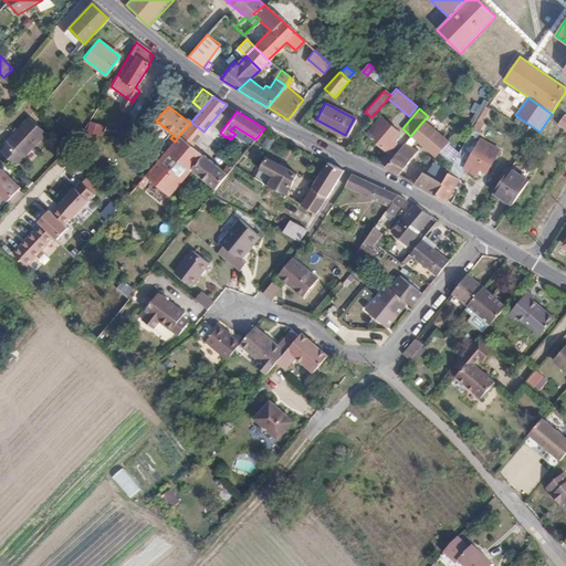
[(399,133),(380,117),(365,134),(387,153),(395,144),(392,140),(399,133)]
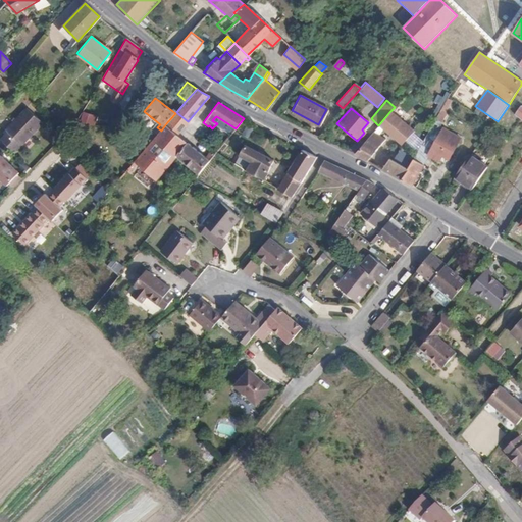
[(0,139),(0,141),(12,154),(41,124),(25,109),(2,134),(4,136),(0,139)]
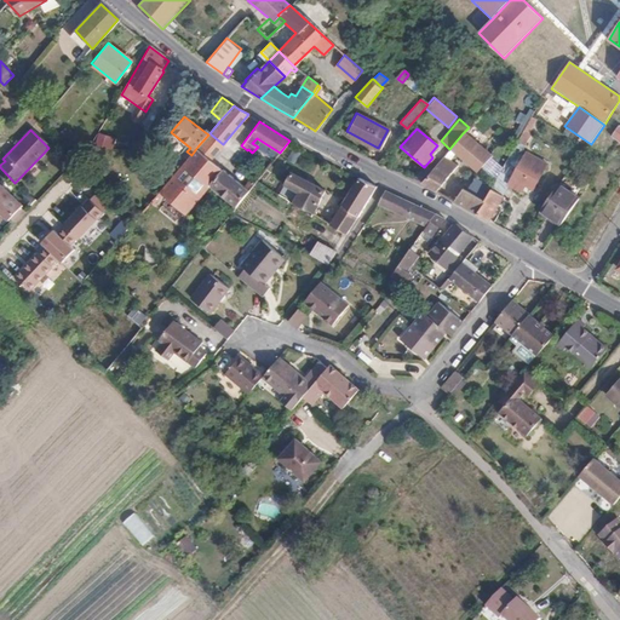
[(208,135),(197,147),(211,159),(223,144),(210,133),(208,135)]
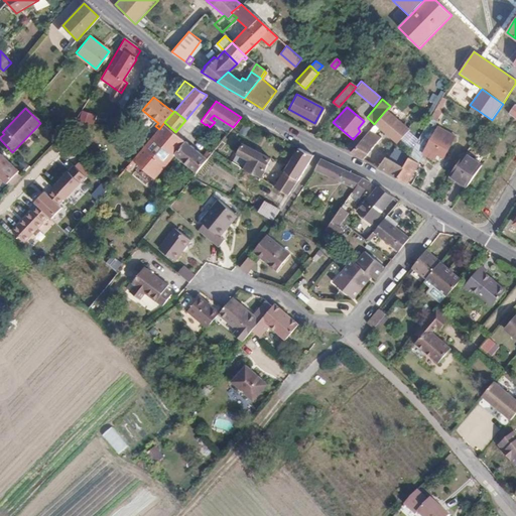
[(408,131),(385,111),(374,124),(350,152),(363,160),(381,138),(373,134),(379,128),(397,144),(408,131)]
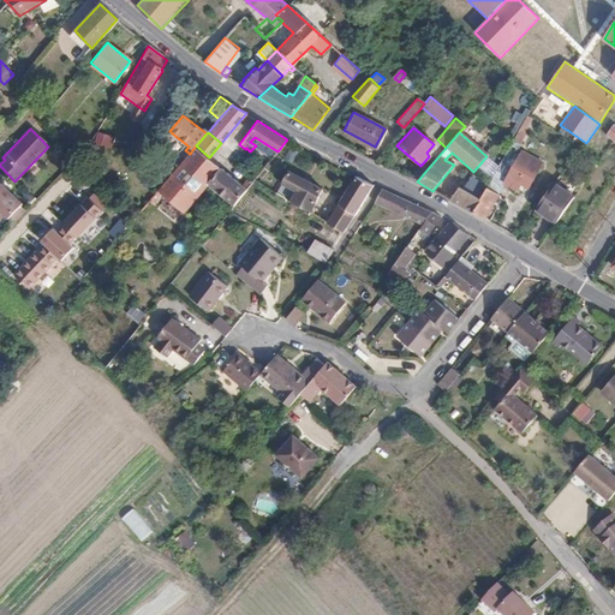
[(171,174),(197,197),(208,185),(207,184),(221,167),(209,157),(196,145),(190,154),(171,174)]
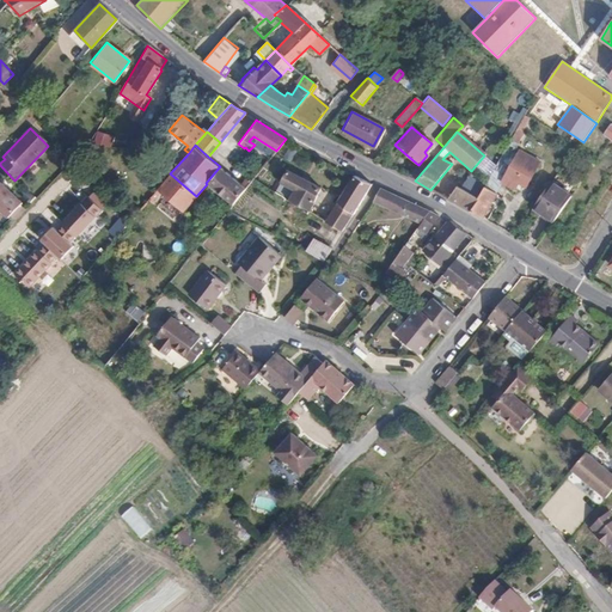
[(522,189),(539,165),(520,152),(500,183),(507,188),(512,182),(522,189)]
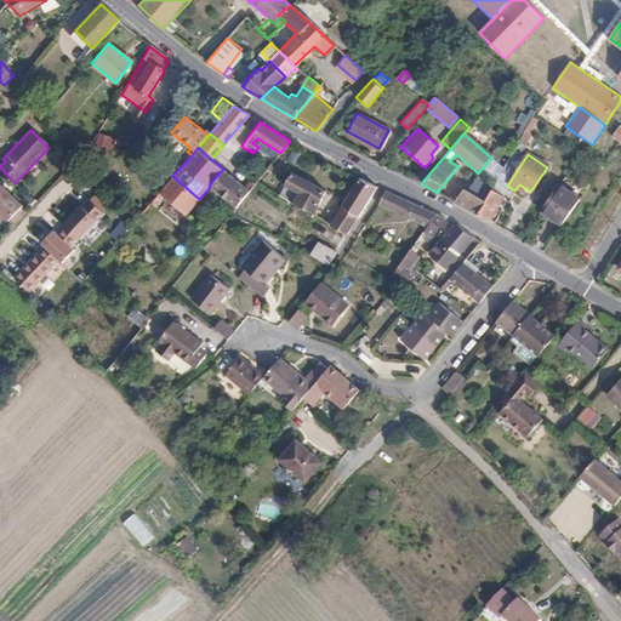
[(257,182),(272,163),(269,160),(268,163),(266,160),(258,170),(261,171),(254,180),(257,182)]
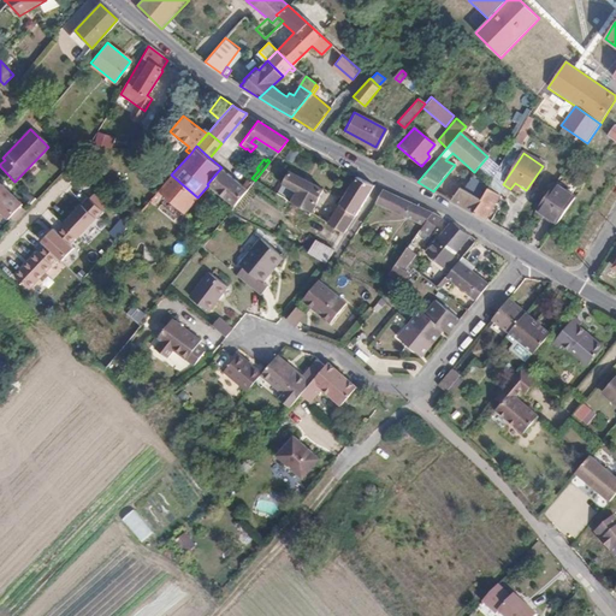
[(207,184),(208,185),(234,207),(248,190),(221,167),(207,184)]
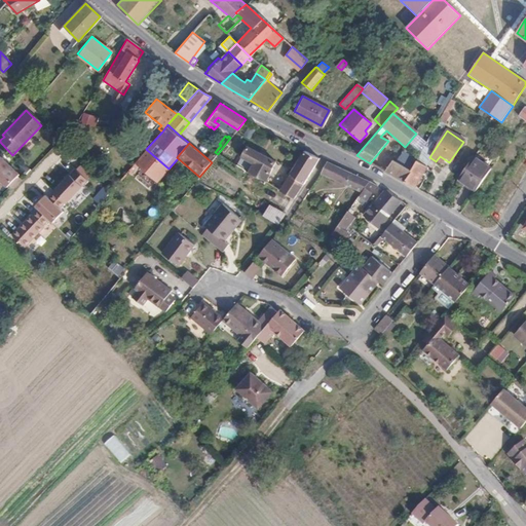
[(247,147),(235,165),(241,168),(264,182),(275,162),(247,147)]
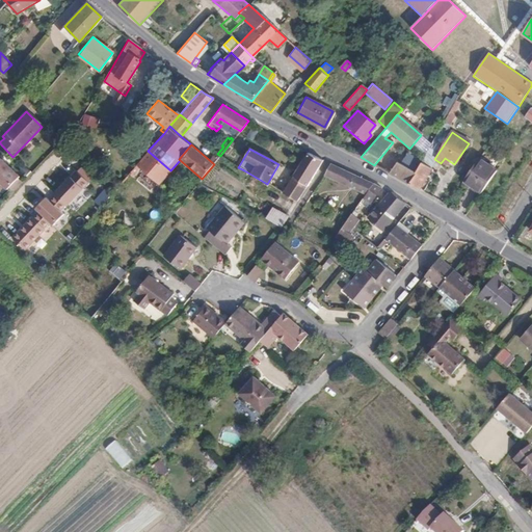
[(148,151),(136,165),(159,184),(170,170),(148,151)]
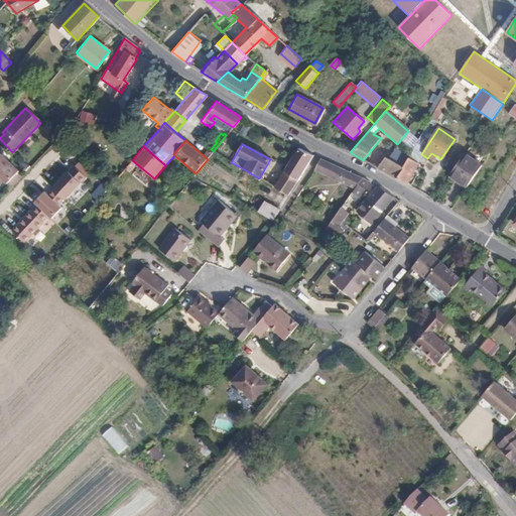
[(313,154),(297,148),(283,171),(296,179),(313,154)]
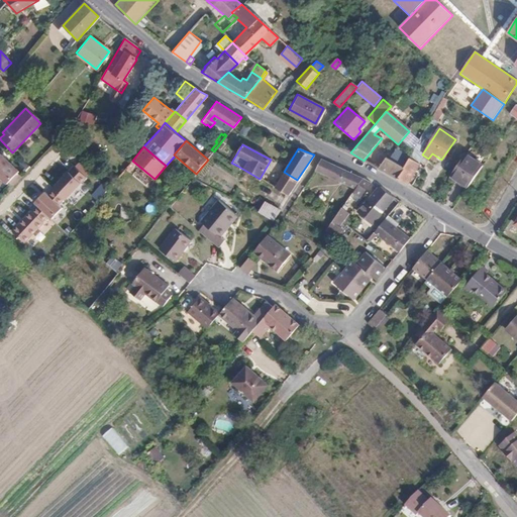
[(0,175),(11,186),(23,174),(0,151),(0,175)]
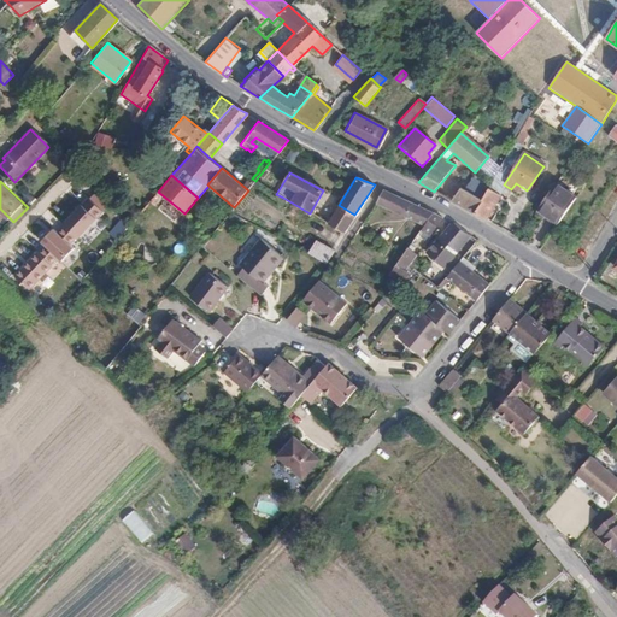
[(538,211),(558,224),(576,198),(556,184),(538,211)]
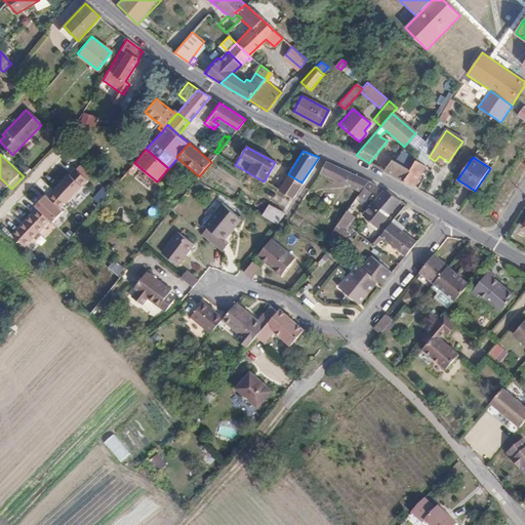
[(325,160),(318,172),(359,193),(367,180),(325,160)]
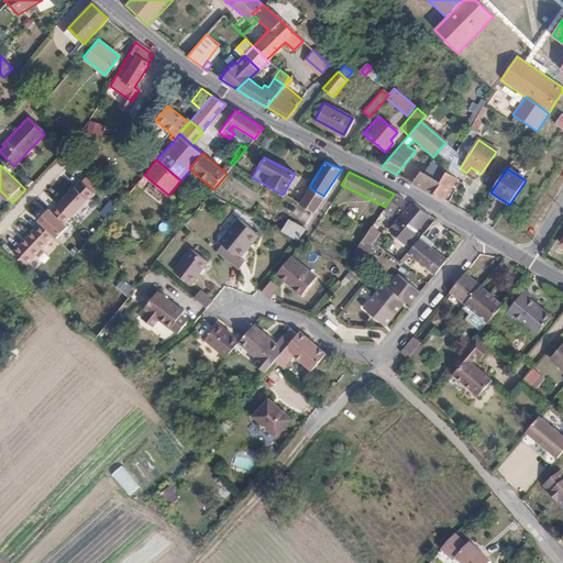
[(438,183),(419,172),(411,184),(431,196),(438,183)]
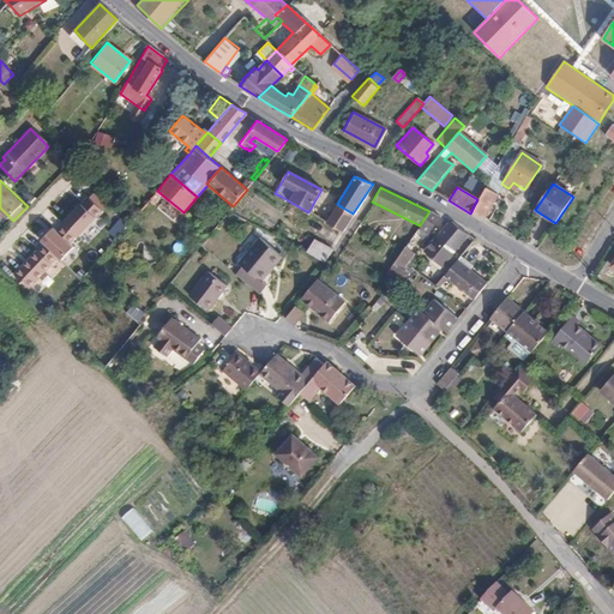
[(470,214),(483,221),(498,196),(485,188),(477,199),(470,214)]
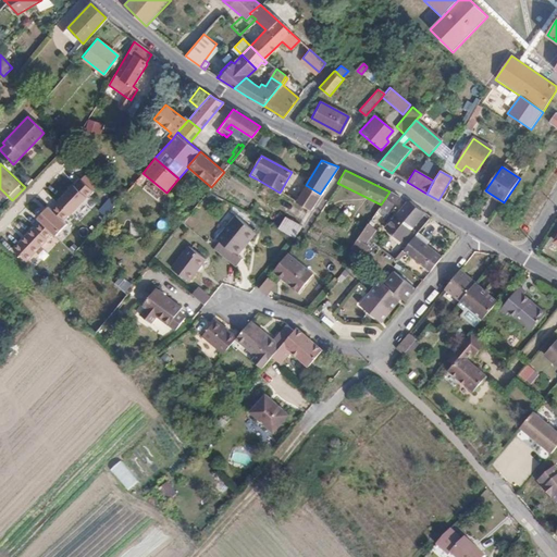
[(79,176),(56,198),(70,213),(94,192),(79,176)]
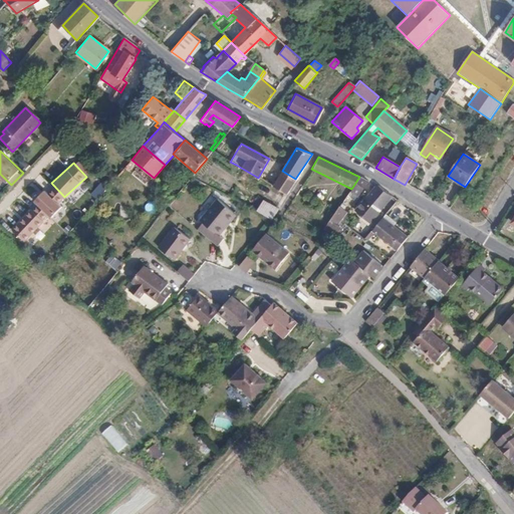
[(258,178),(236,165),(230,177),(253,189),(258,178)]
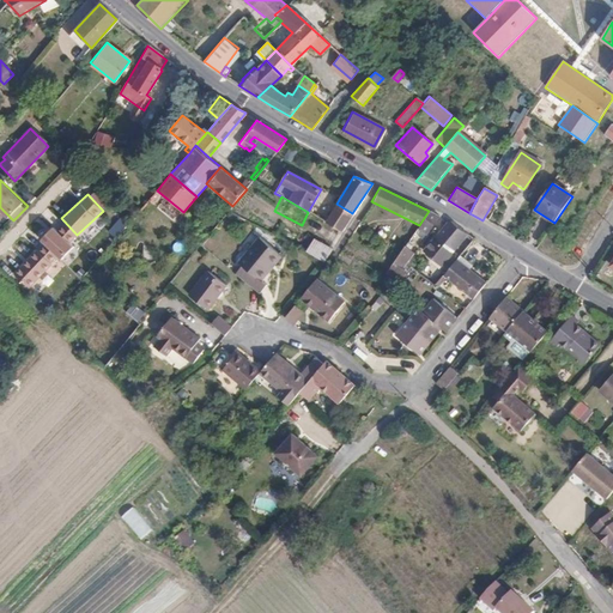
[(352,213),(337,204),(331,211),(341,218),(351,216),(352,213)]
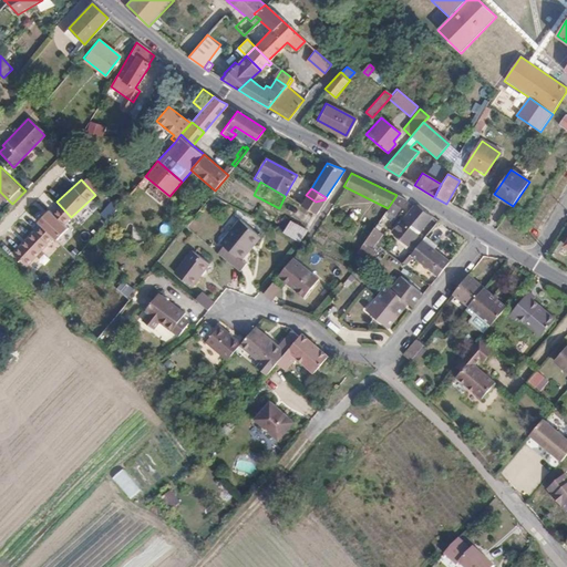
[(316,202),(306,195),(300,205),(315,214),(325,199),(316,202)]
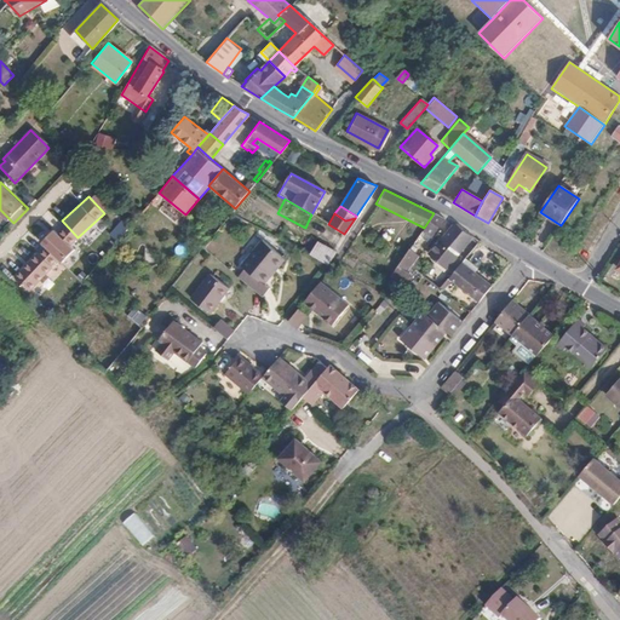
[(434,213),(424,228),(419,234),(423,237),(425,234),(430,237),(443,218),(434,213)]
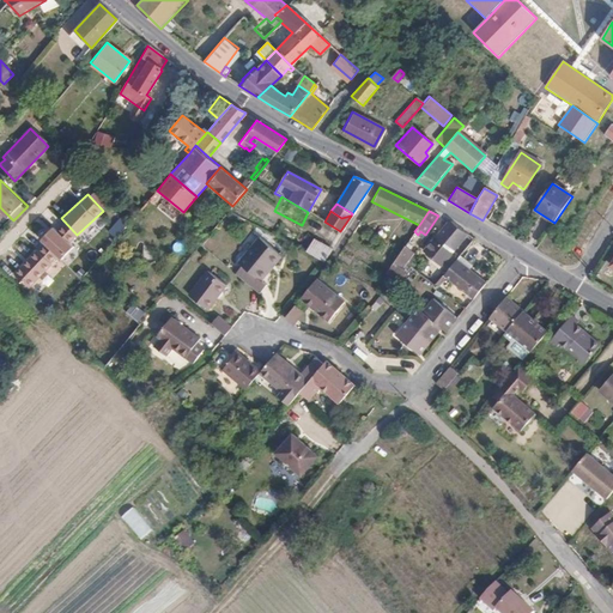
[(450,219),(448,223),(424,252),(441,265),(466,232),(459,226),(450,219)]
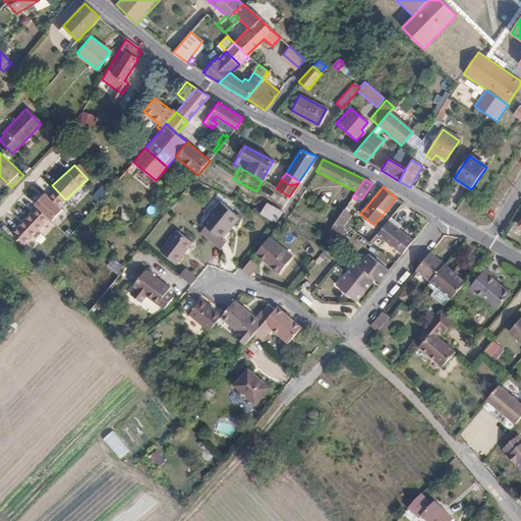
[(31,204),(55,226),(67,212),(44,190),(31,204)]
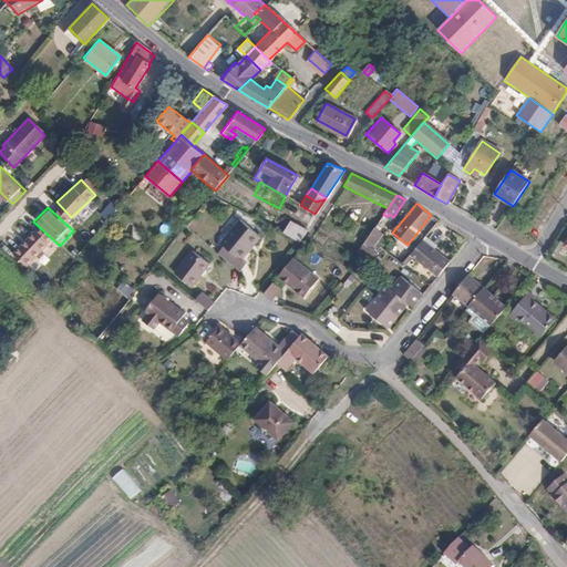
[(216,253),(237,270),(245,263),(240,259),(248,249),(246,247),(258,234),(239,218),(219,243),(223,246),(216,253)]
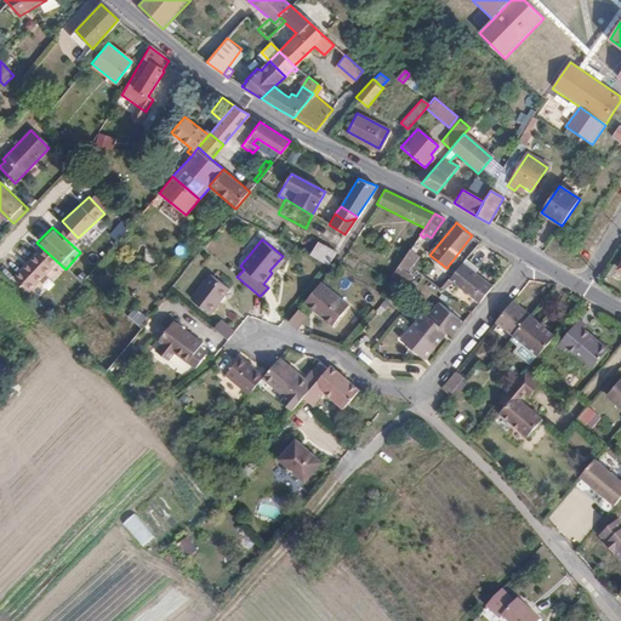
[(315,241),(307,255),(326,265),(335,251),(315,241)]
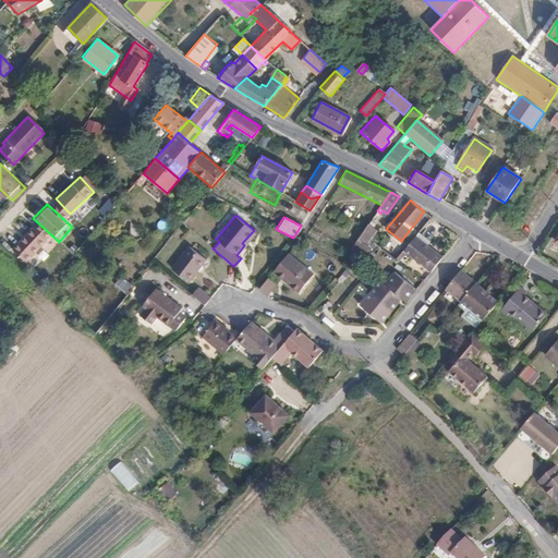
[(351,246),(362,256),(368,247),(365,244),(375,230),(372,228),(375,223),(371,220),(351,246)]
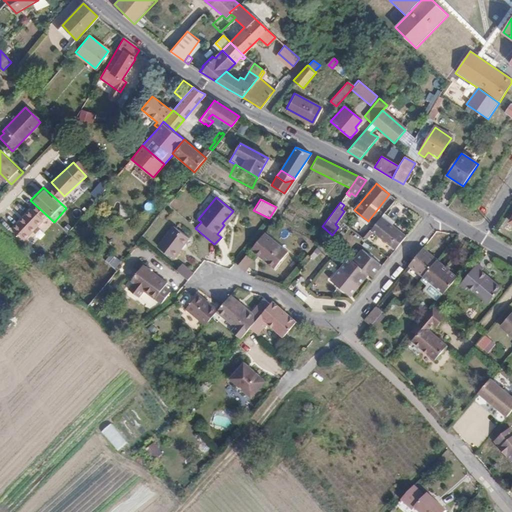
[(416,222),(419,218),(409,210),(406,214),(416,222)]
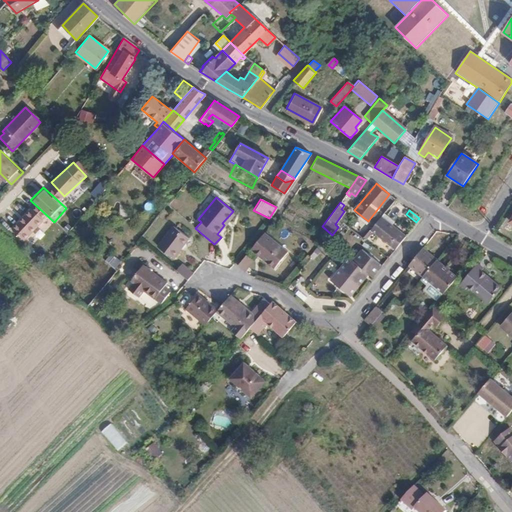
[(222,223),(224,225),(235,213),(233,211),(222,223)]
